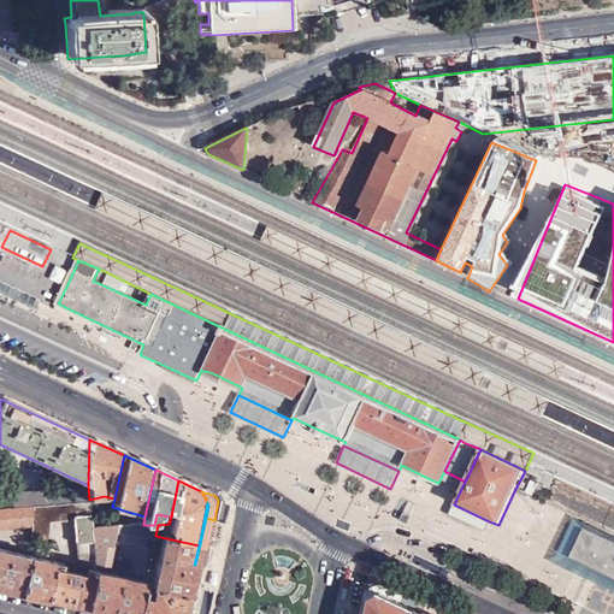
[(483,532),(489,521),(454,505),(449,515),(483,532)]
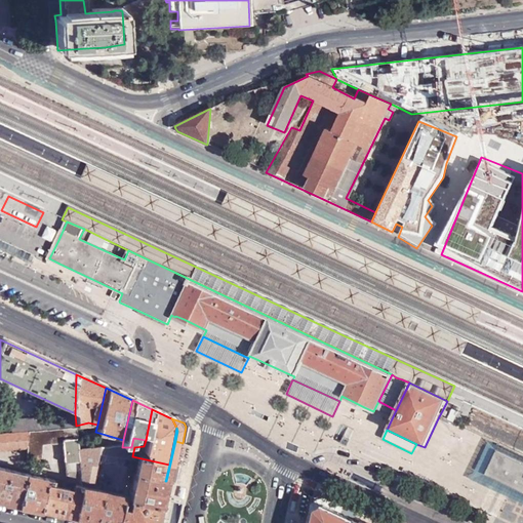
[(74,485),(80,487),(80,481),(77,449),(76,432),(30,434),(27,449),(24,464),(38,468),(42,448),(62,446),(65,483),(74,485)]
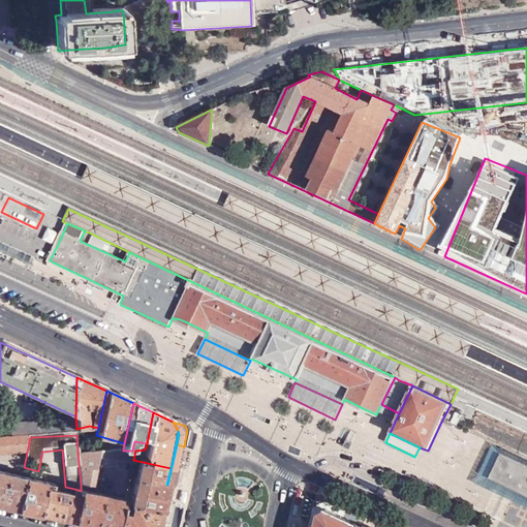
[(0,455),(27,453),(30,437),(0,439),(0,455)]
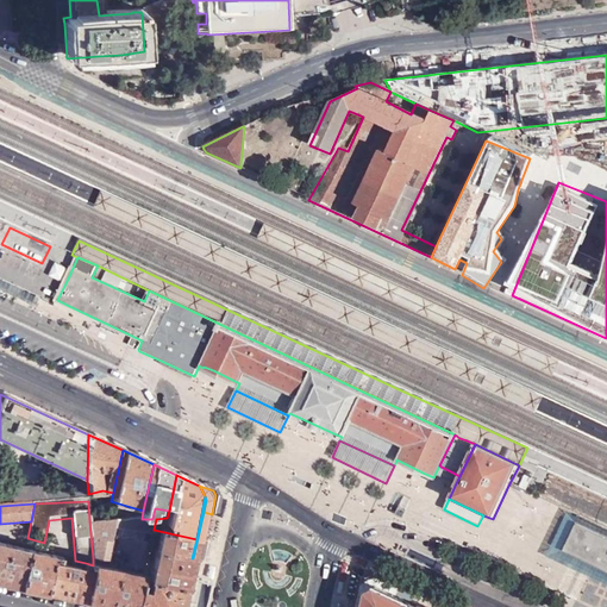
[(402,513),(395,509),(393,517),(400,519),(402,513)]
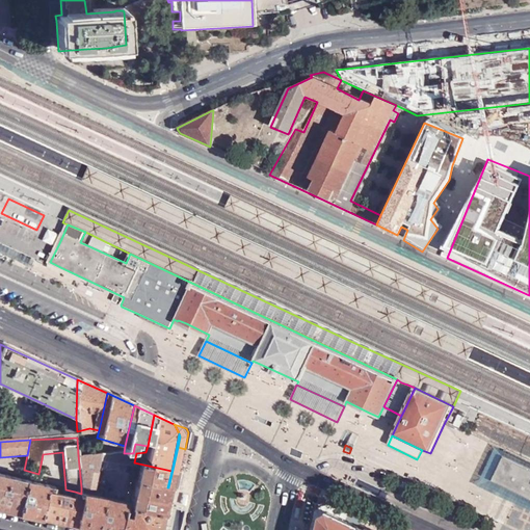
[(476,487),(484,492),(503,452),(494,448),(483,472),(476,487)]
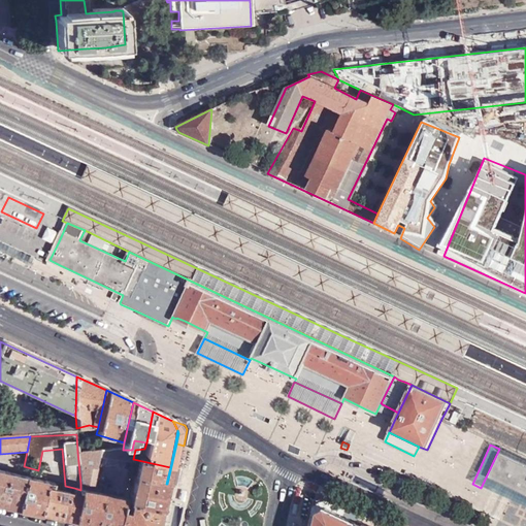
[(523,507),(525,508),(525,496),(488,479),(498,455),(501,450),(499,449),(481,488),(490,492),(523,507)]
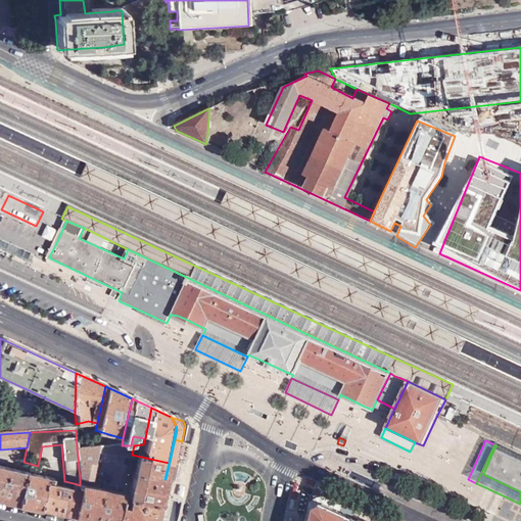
[(123,462),(123,445),(122,445),(100,446),(100,462),(123,462)]
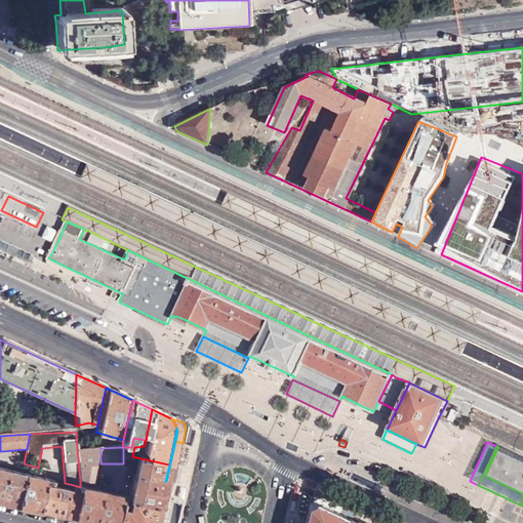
[(98,448),(77,449),(80,481),(92,484),(96,467),(94,467),(98,448)]
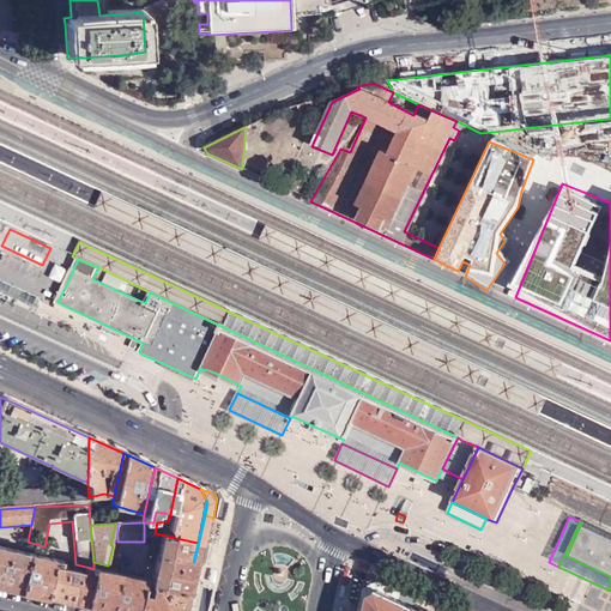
[(567,556),(610,576),(610,543),(605,540),(579,528),(567,556)]
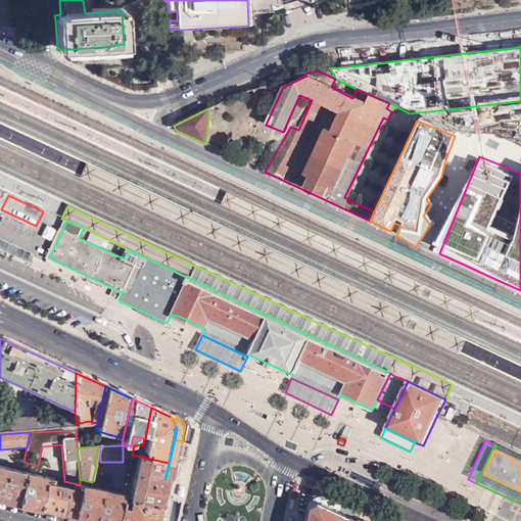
[(164,479),(169,463),(132,455),(129,466),(135,467),(131,483),(126,482),(124,487),(130,488),(127,500),(158,506),(164,479)]
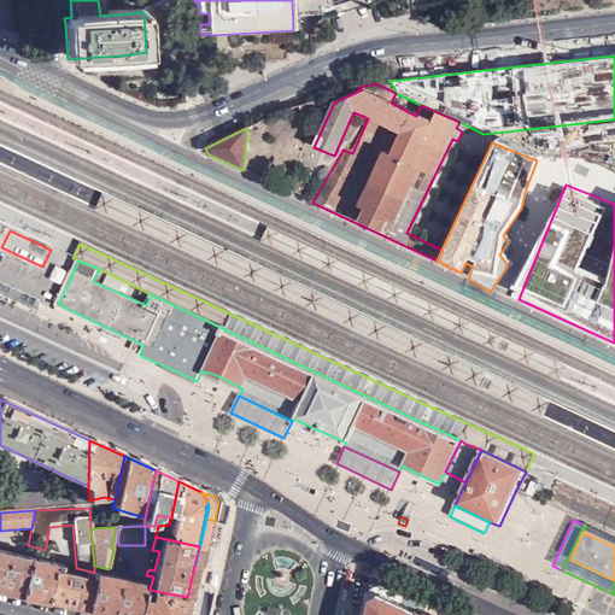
[(200,545),(195,566),(204,568),(209,546),(200,545)]
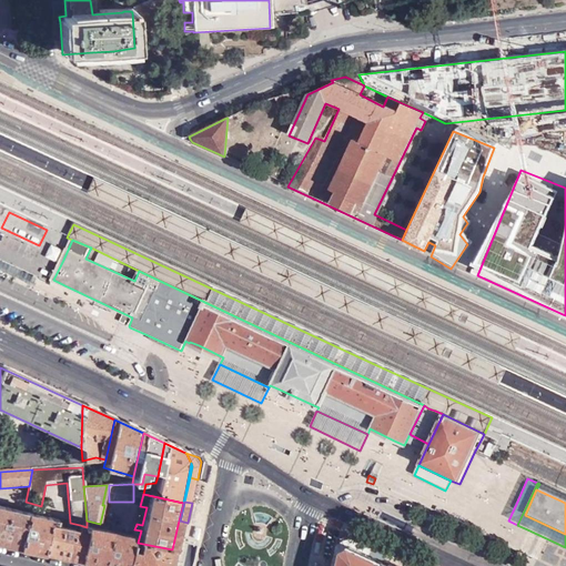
[(0,545),(19,549),(27,514),(0,507),(0,545)]
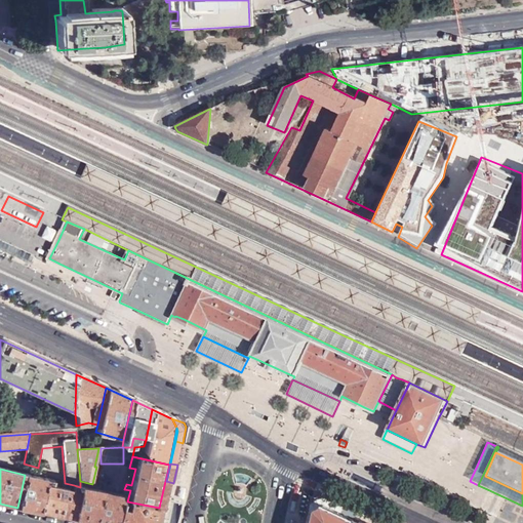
[(17,508),(38,513),(45,479),(25,475),(17,508)]
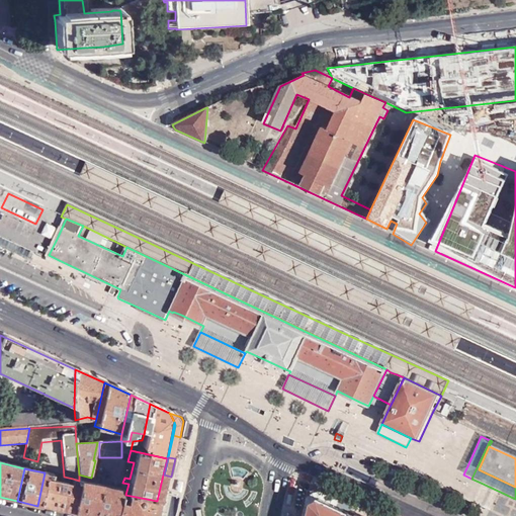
[(37,506),(73,514),(79,481),(73,479),(72,486),(52,481),(53,475),(45,473),(37,506)]
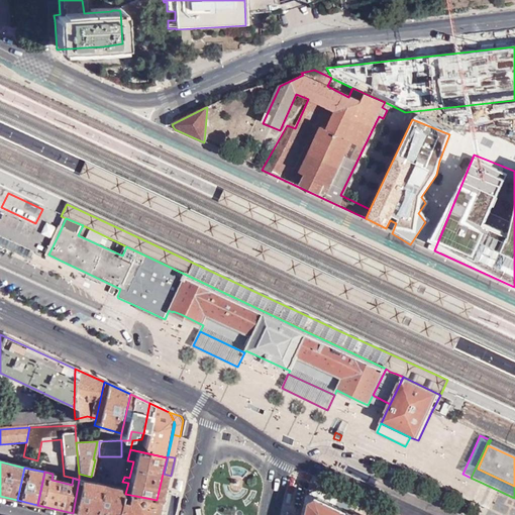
[(114,514),(120,492),(121,489),(113,487),(113,484),(113,483),(112,482),(112,478),(108,477),(108,480),(101,479),(100,484),(93,514),(114,514)]
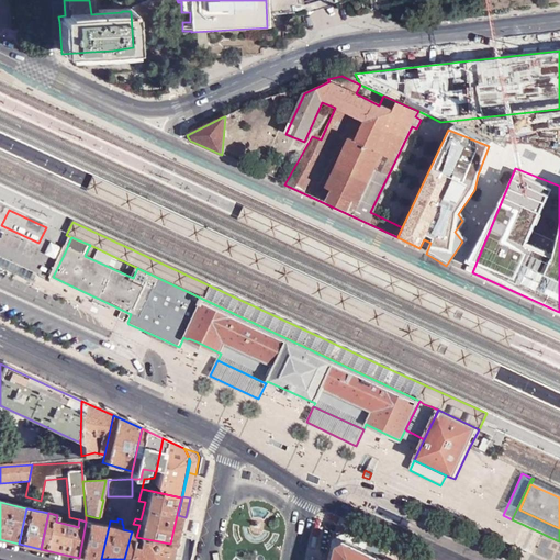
[(79,558),(86,559),(101,559),(109,526),(86,522),(79,558)]
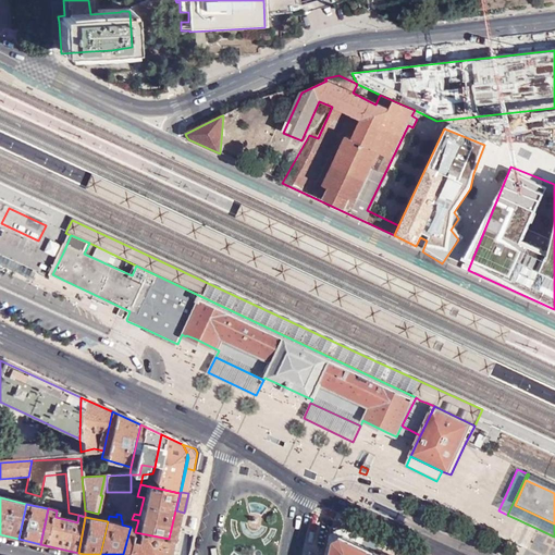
[(335,541),(338,525),(335,525),(331,527),(324,554),(331,554),(334,541),(335,541)]
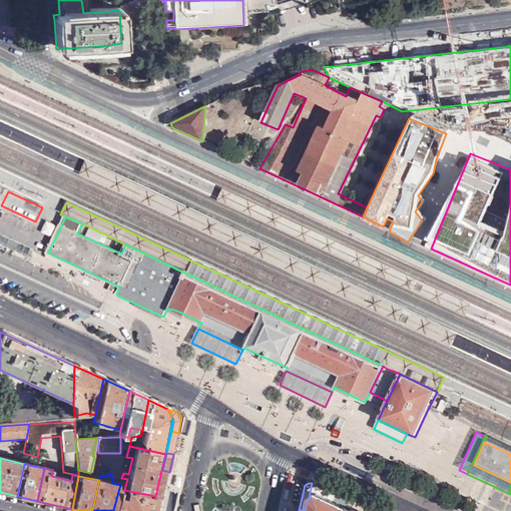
[(315,494),(345,508),(349,500),(312,483),(309,498),(315,494)]
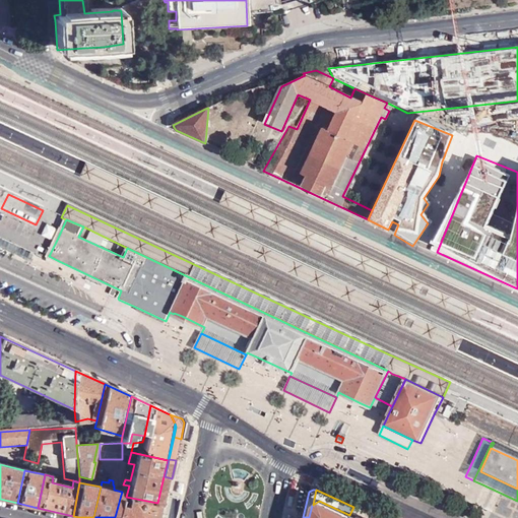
[(154,517),(157,503),(126,497),(121,495),(115,517),(154,517)]
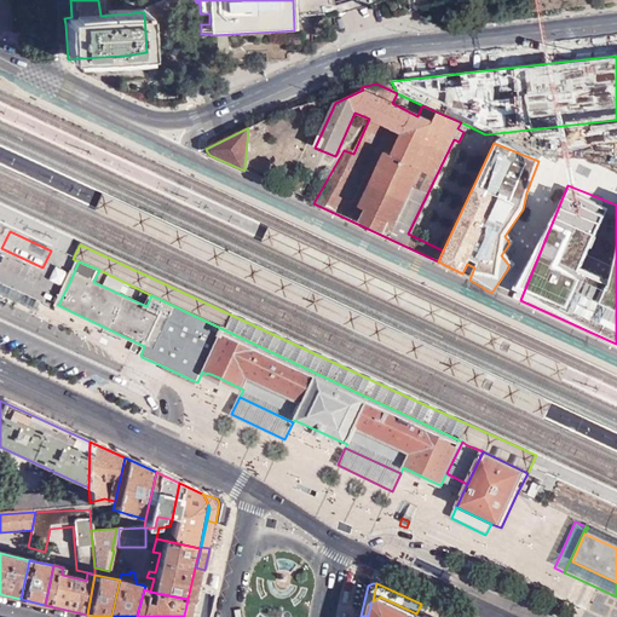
[(415,616),(416,613),(380,597),(373,601),(372,601),(368,616),(415,616)]
